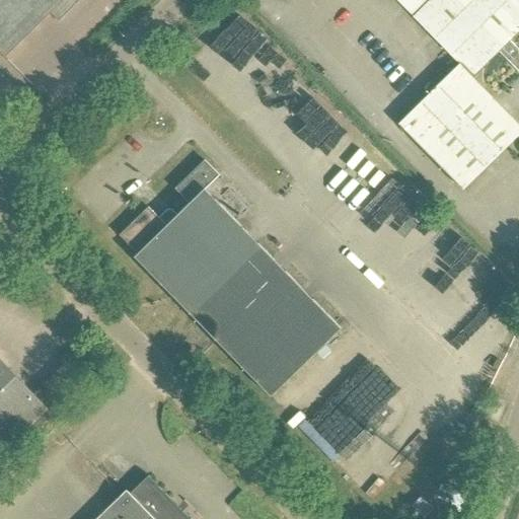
[(0,0),(0,49),(6,55),(50,11),(58,19),(77,0),(0,0)]
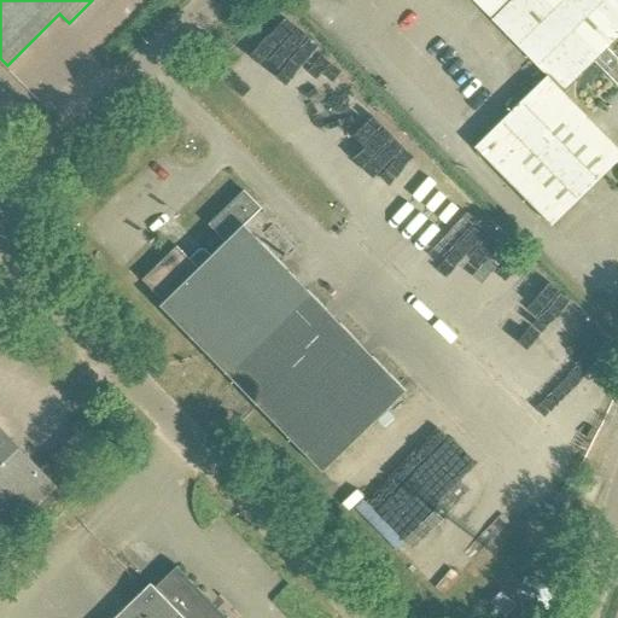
[(617,0),(474,0),(547,74),(474,145),(552,223),(617,158),(617,146),(564,91),(595,59),(607,47),(617,36),(617,0)]
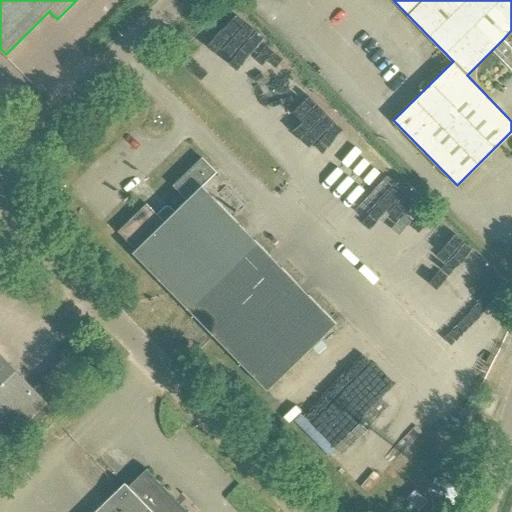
[(266,389),(335,321),(202,183),(215,170),(201,156),(173,183),(187,198),(174,210),(168,203),(157,213),(146,202),(118,230),(135,248),(132,251),(266,389)]
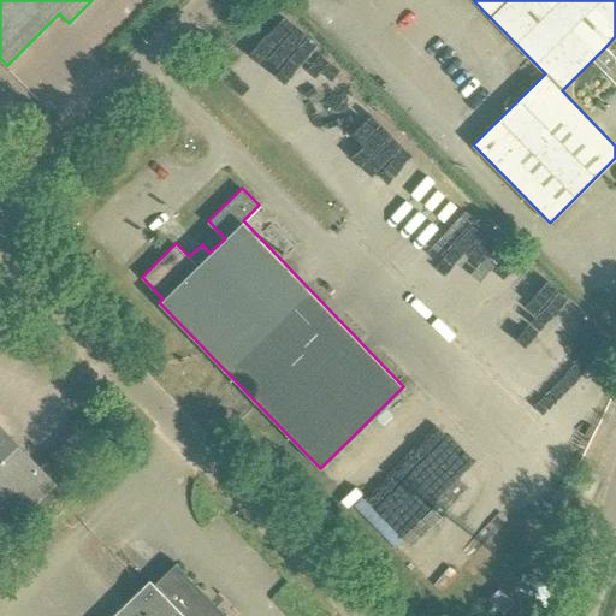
[(70,431),(75,434),(51,460),(72,481),(123,431),(100,409),(84,425),(81,421),(70,431)]
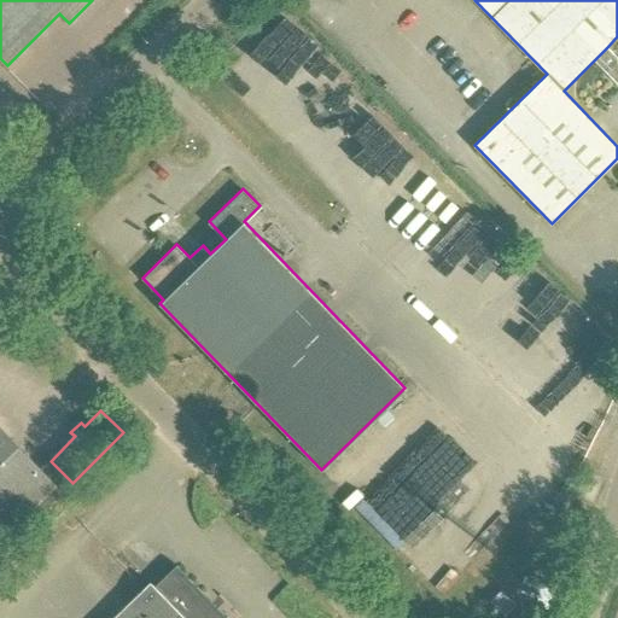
[(0,429),(0,538),(39,501),(50,512),(63,499),(52,489),(56,485),(0,429)]
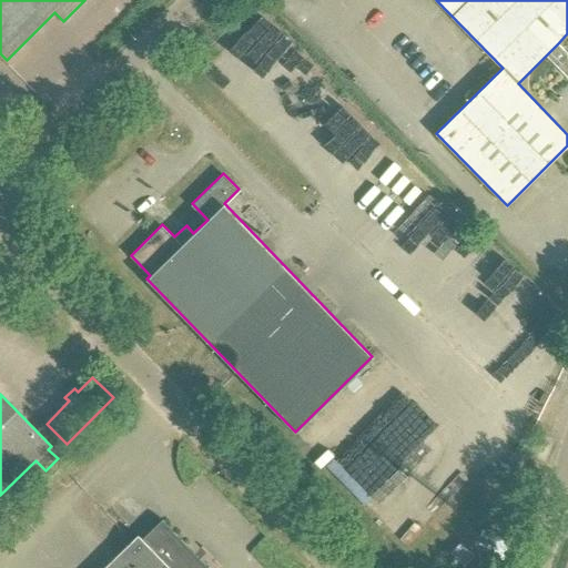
[(208,567),(161,520),(141,539),(138,535),(103,567),(208,567)]
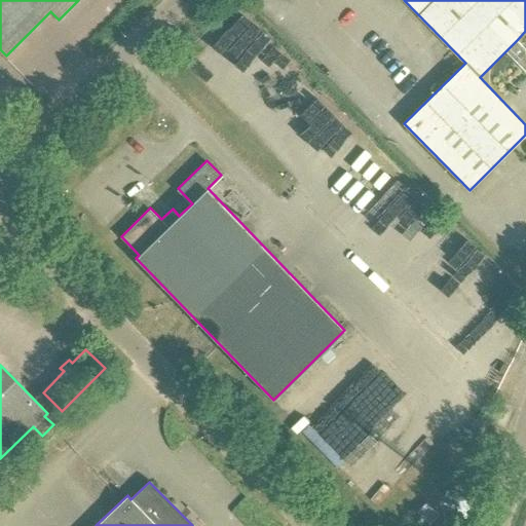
[(428,524),(438,514),(426,501),(416,512),(428,524)]
